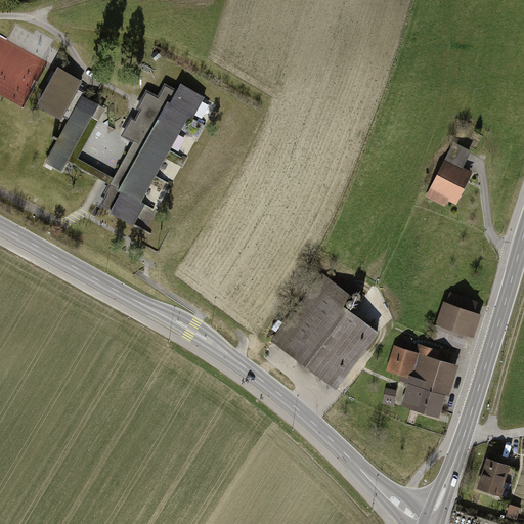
[(55,64),(34,104),(68,122),(46,162),(60,169),(64,161),(100,179),(110,184),(98,205),(134,224),(145,204),(142,202),(187,115),(192,118),(204,95),(179,83),(176,88),(165,83),(159,95),(147,89),(138,105),(142,107),(136,120),(131,118),(121,136),(130,140),(113,174),(104,170),(79,157),(104,107),(82,96),(85,90),(78,86),(82,79),(55,64)]
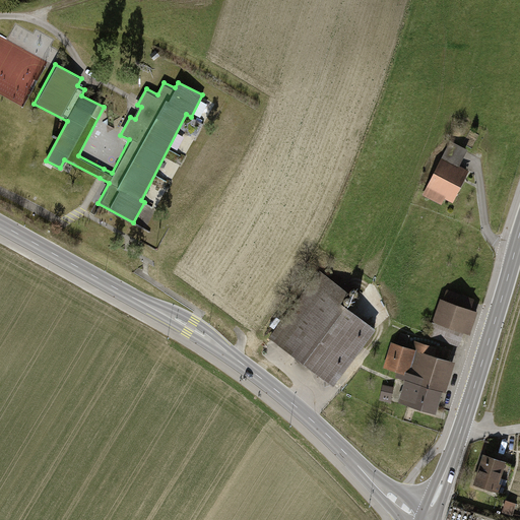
[(450,140),(423,195),(441,204),(445,197),(452,201),(467,170),(458,166),(467,148),(450,140)]
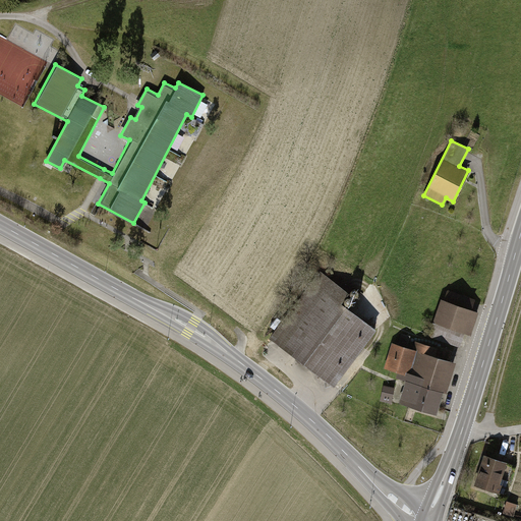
[(324,271),(269,338),(329,387),(375,330),(341,301),(348,291),(324,271)]
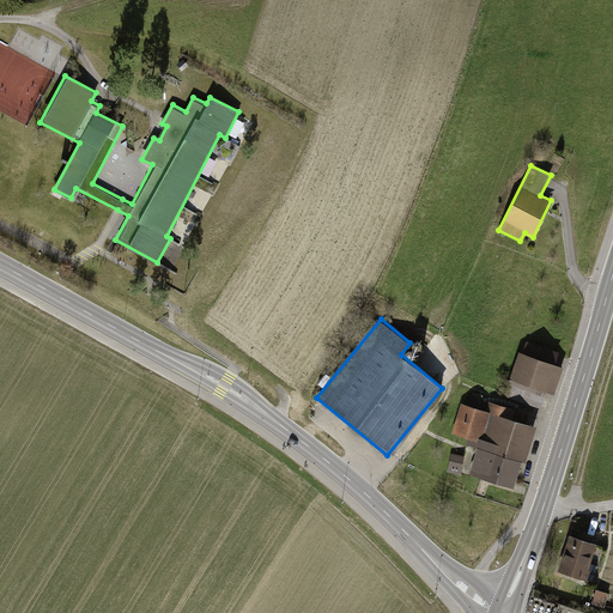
[(541,406),(546,393),(553,395),(563,366),(554,363),(558,352),(528,343),(525,353),(520,352),(510,381),(513,381),(508,395),(541,406)]
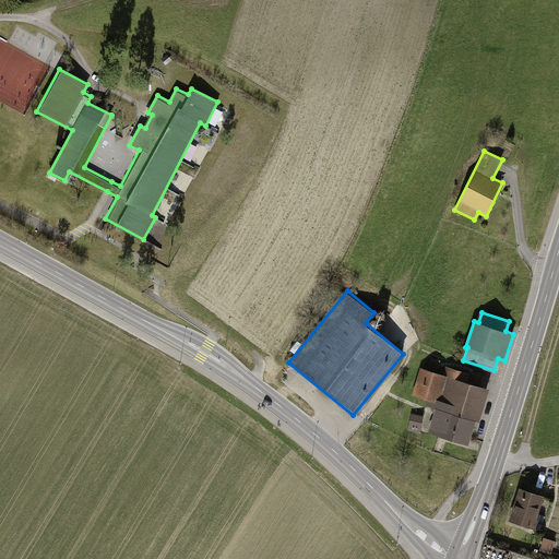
[(428,432),(467,443),(474,418),(479,420),(489,387),(466,379),(468,371),(444,364),(441,372),(438,371),(441,359),(430,356),(427,368),(420,366),(412,393),(426,397),(425,403),(436,406),(428,432)]
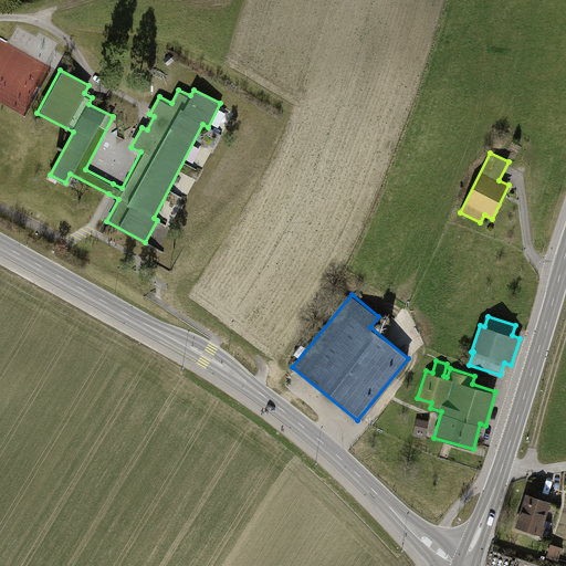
[(525,495),(515,526),(547,536),(553,522),(547,520),(553,503),(525,495)]
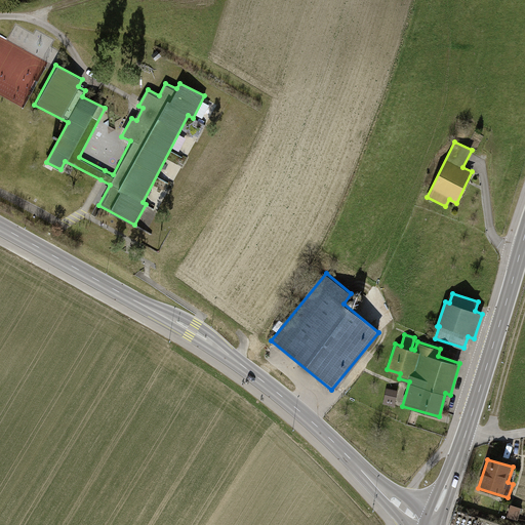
[(519,521),(523,508),(513,506),(509,518),(519,521)]
